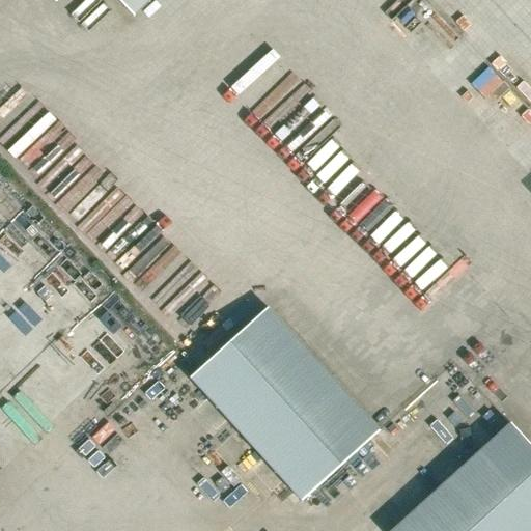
[(117,0),(134,17),(151,0),(117,0)]
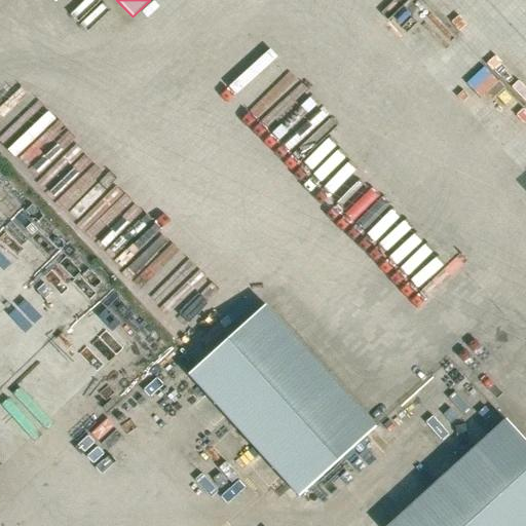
[(255,59),(250,69),(275,80),(279,69),(255,59)]
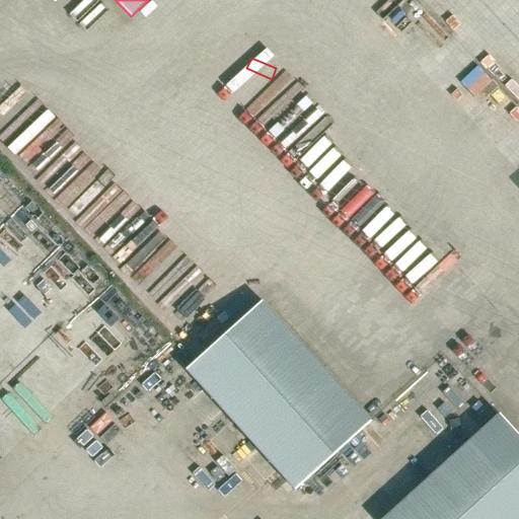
[(358,110),(354,119),(374,130),(378,122),(358,110)]
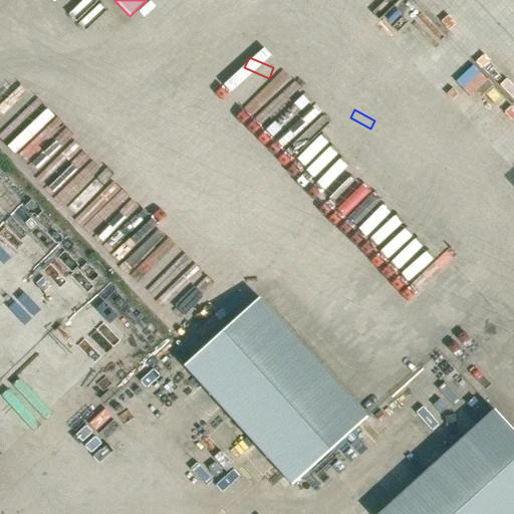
[(419,209),(410,216),(423,232),(431,225),(419,209)]
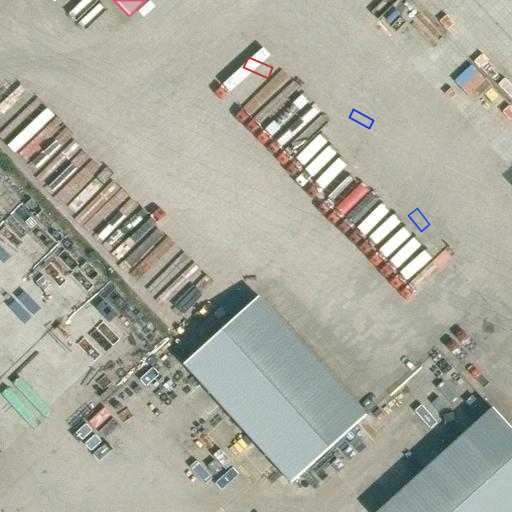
[(216,280),(178,246),(135,294),(174,328),(216,280)]
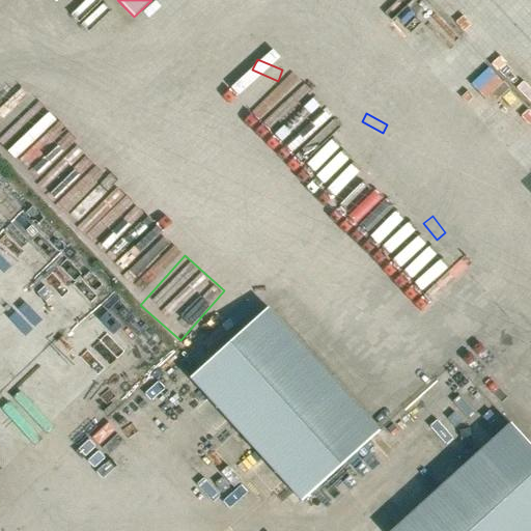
[(190,379),(302,502),(380,431),(268,308),(190,379)]
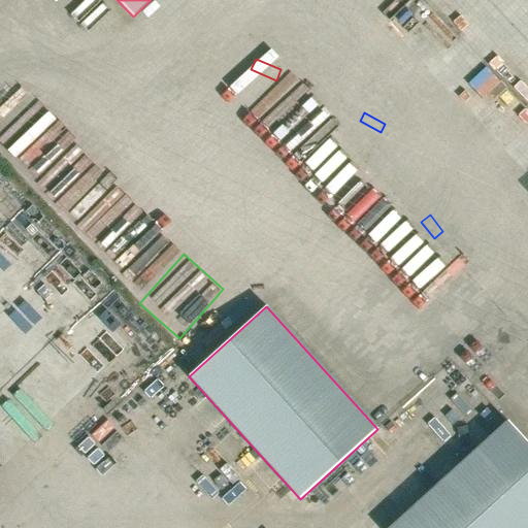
[(44,416),(66,391),(55,380),(32,405),(44,416)]
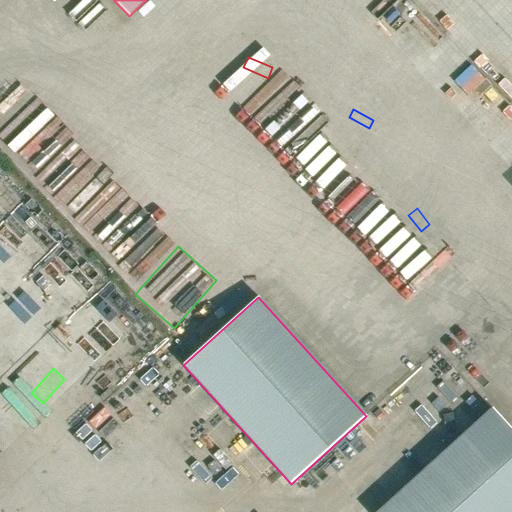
[(378,511),(511,511),(511,430),(492,409),(378,511)]
